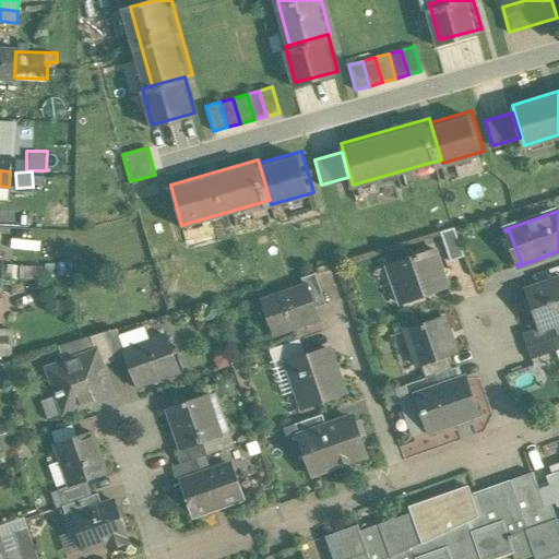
[(464,256),(454,227),(440,232),(451,261),(464,256)]
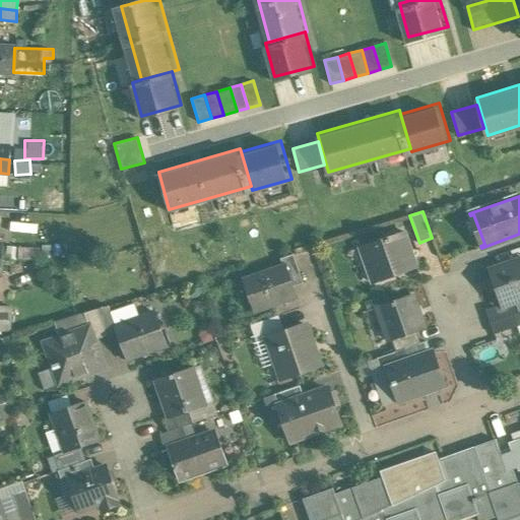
[(404,232),(360,247),(367,267),(375,264),(380,279),(416,266),(404,232)]
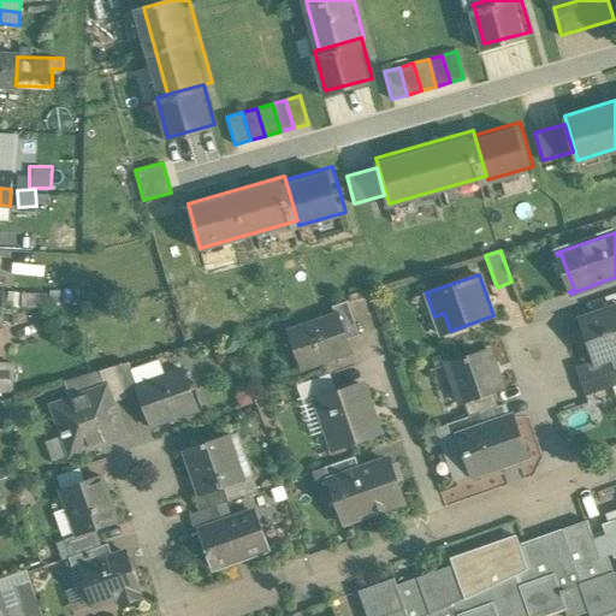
[(348,300),(332,306),(336,314),(337,314),(345,339),(360,335),(348,300)]
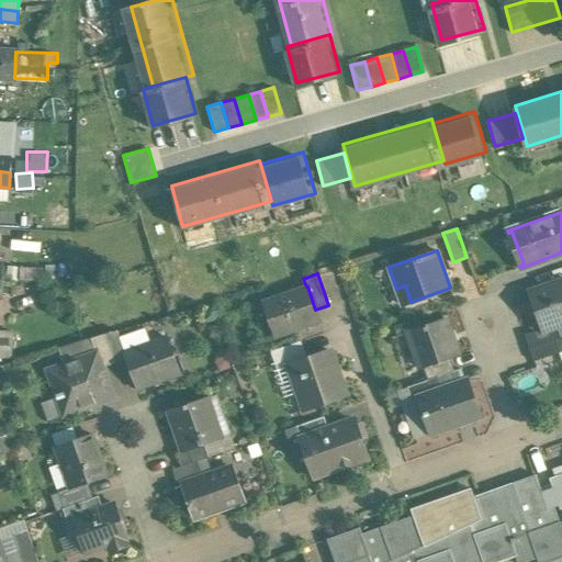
[(561,280),(528,293),(540,328),(541,330),(557,325),(561,322),(561,280)]
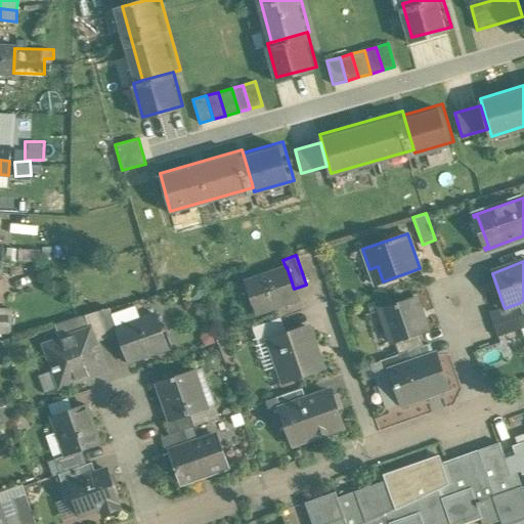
[(286,267),(247,281),(258,312),(297,298),(294,289),(287,267),(286,267)]
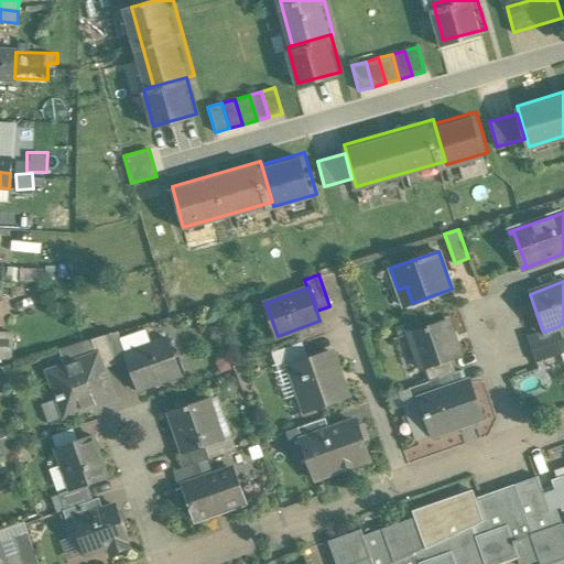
[(447,318),(410,333),(422,368),(427,367),(452,358),(461,355),(447,318)]
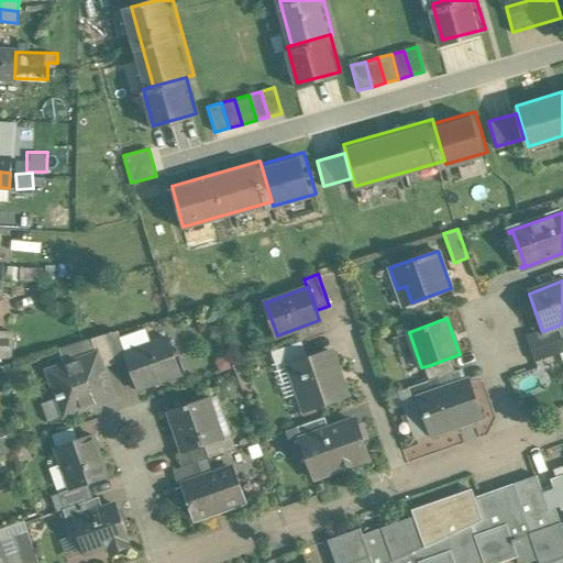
[(558,326),(542,331),(541,329),(526,334),(531,349),(562,338),(558,326)]
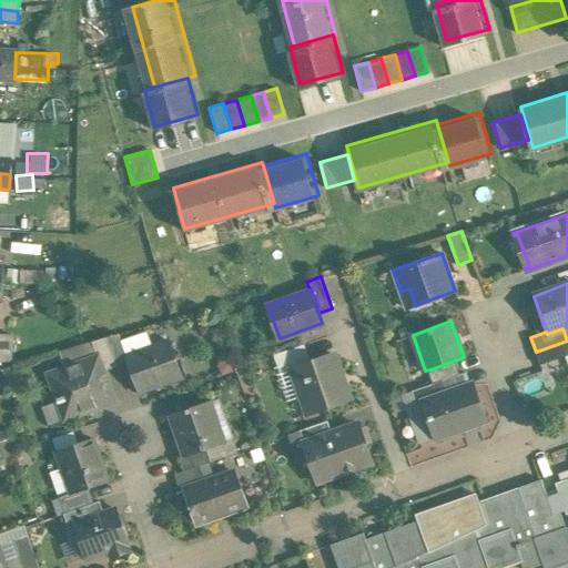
[(0,358),(14,359),(14,331),(0,331),(0,358)]
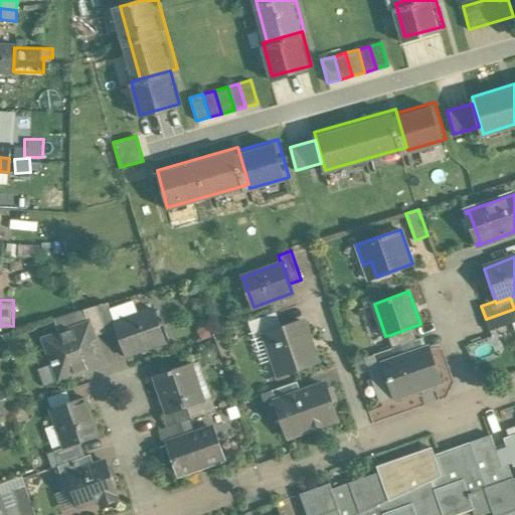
[(108,302),(96,306),(106,332),(117,328),(115,321),(108,302)]
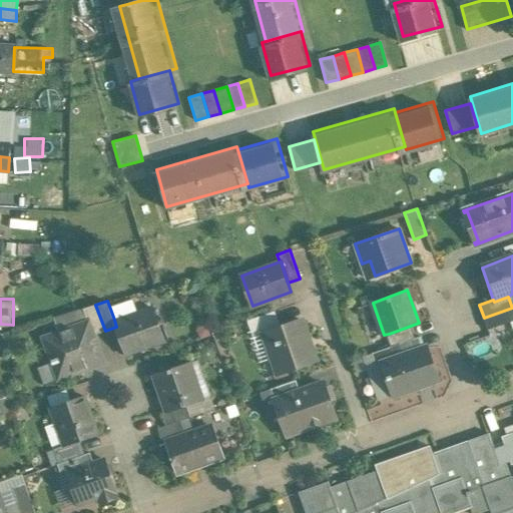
[(95,305),(83,308),(87,321),(89,321),(94,335),(105,331),(95,305)]
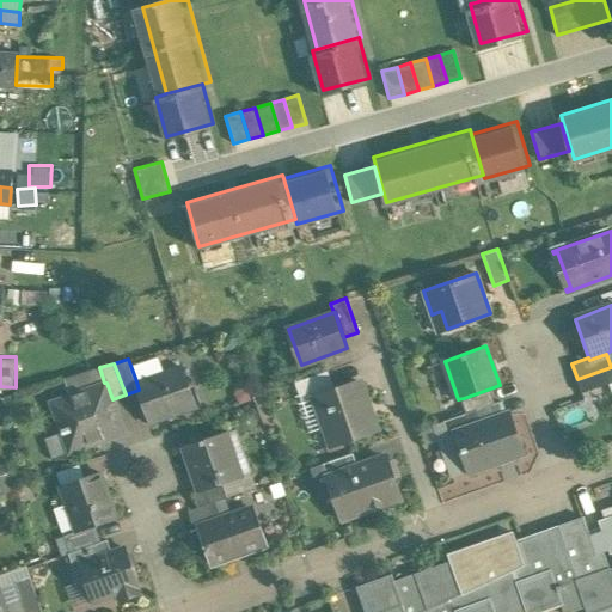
[(182,366),(136,381),(139,390),(151,423),(196,407),(182,366)]
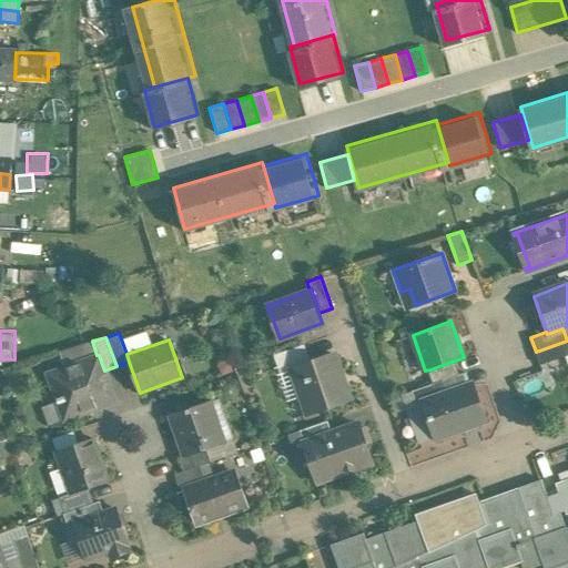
[(567,340),(567,341),(536,352),(540,364),(567,354),(567,340)]
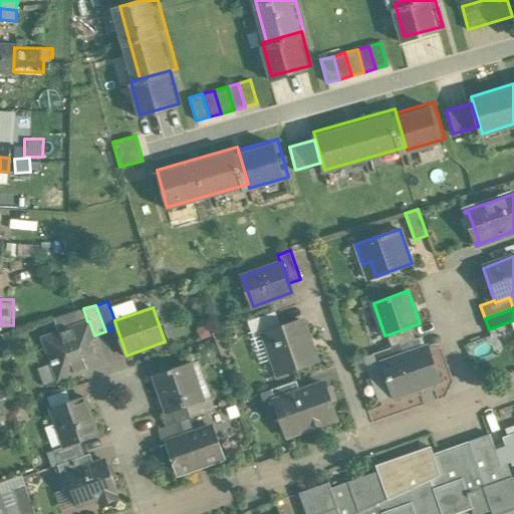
[(275,311),(248,321),(254,338),(265,334),(269,332),(269,330),(280,326),(275,311)]
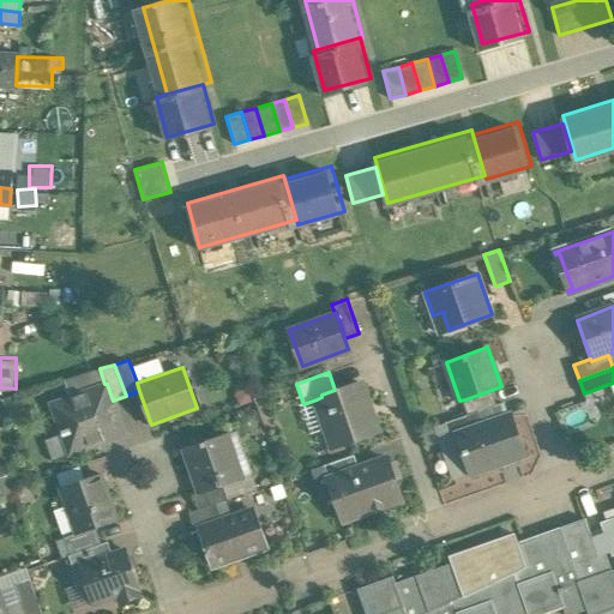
[(335,390),(321,395),(321,397),(317,399),(333,446),(378,431),(360,381),(335,390)]
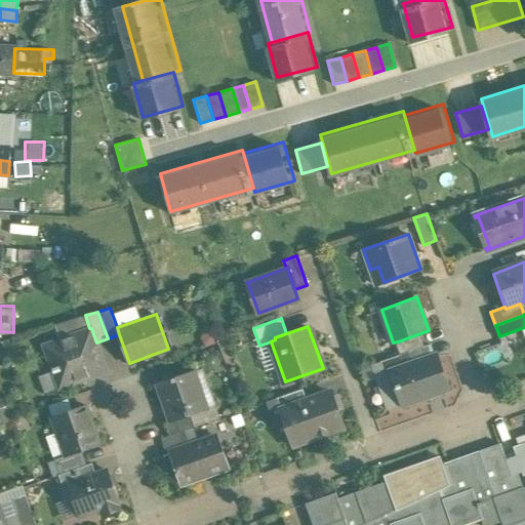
[(89,328),(44,345),(59,387),(106,370),(96,342),(91,328),(89,328)]
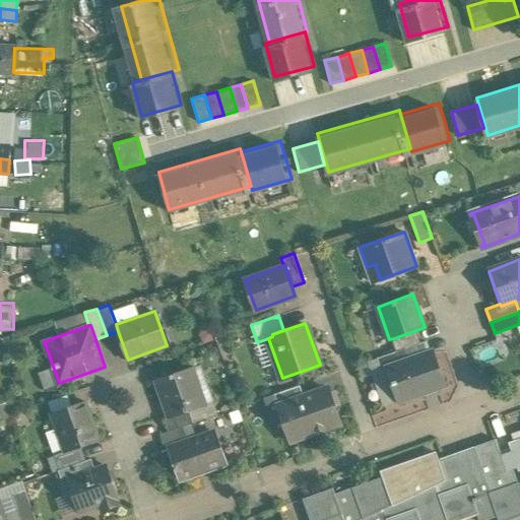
[(416,330),(394,338),(398,350),(406,347),(420,342),(416,330)]
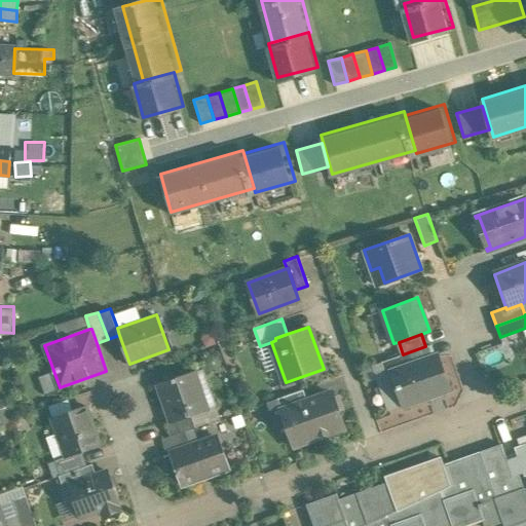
[(425,346),(411,351),(415,363),(395,370),(396,372),(386,375),(381,362),(363,369),(367,381),(377,377),(388,409),(403,405),(449,388),(438,355),(436,355),(431,344),(425,346)]
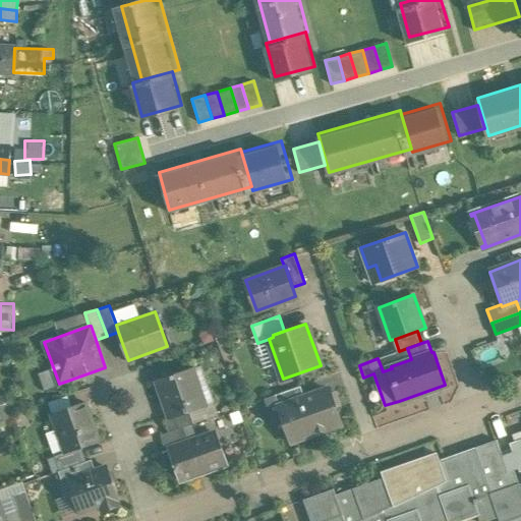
[(399,351),(378,358),(383,371),(392,368),(391,366),(411,359),(407,348),(399,351)]
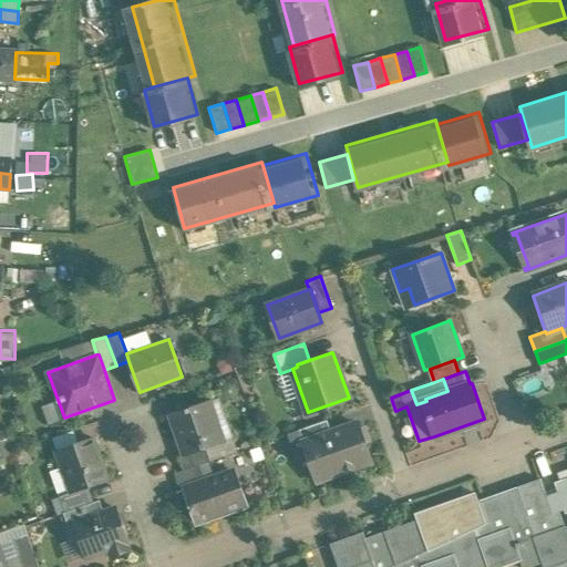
[(210,399),(168,414),(169,415),(172,414),(185,454),(186,455),(207,447),(226,441),(225,440),(223,441),(209,401),(212,401),(210,399)]
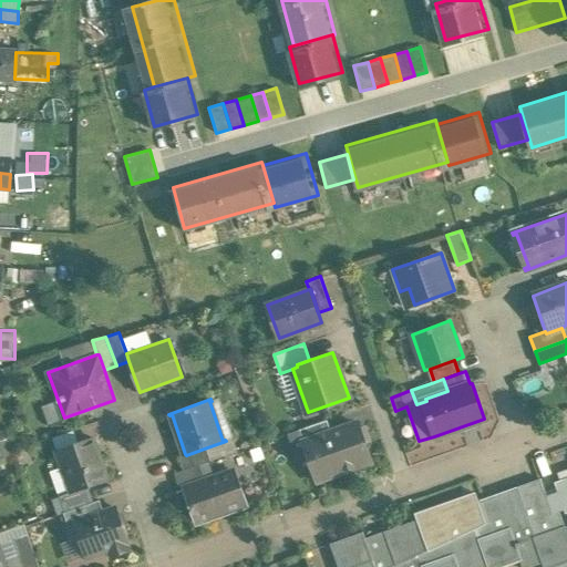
[(327,420),(299,430),(305,443),(328,435),(327,434),(331,432),(327,420)]
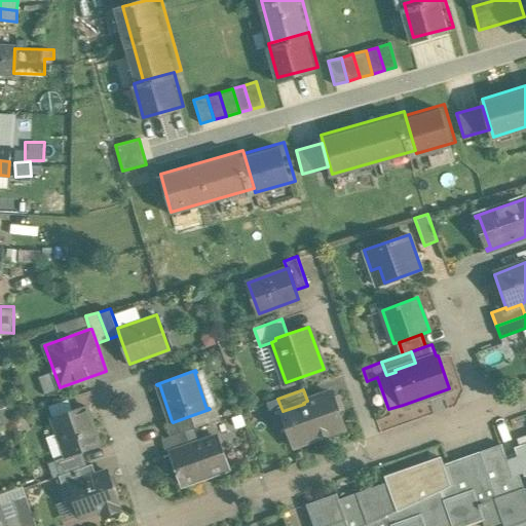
[(304,404),(283,411),(294,445),(344,427),(332,392),(307,401),(303,403),(304,404)]
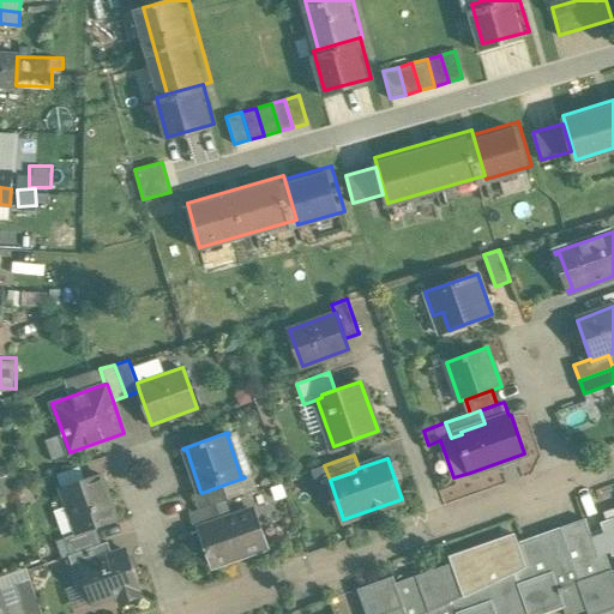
[(100,473),(61,487),(78,533),(78,534),(96,528),(116,521),(100,473)]
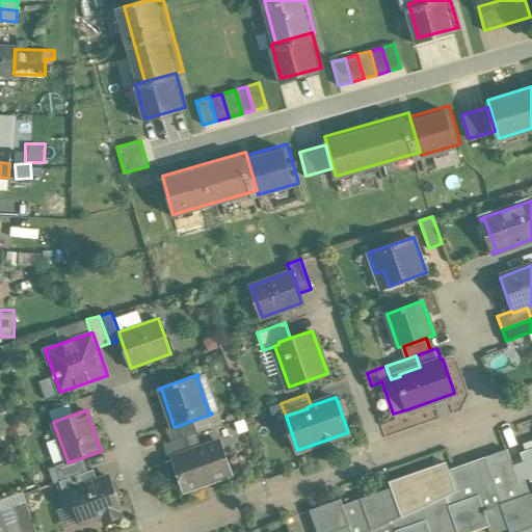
[(194,420),(175,427),(174,426),(168,428),(173,441),(197,432),(194,420)]
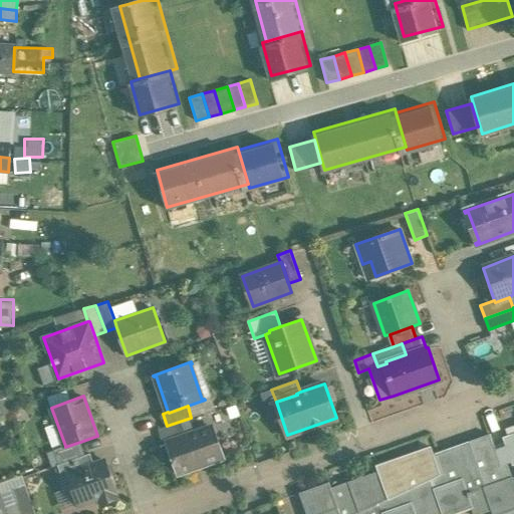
[(213,422),(165,439),(178,476),(226,459),(213,422)]
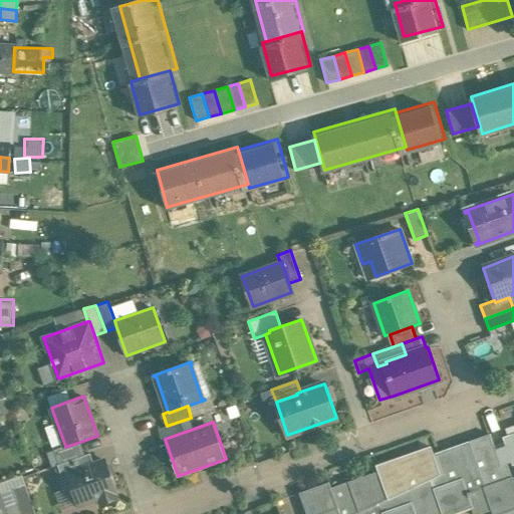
[(378,472),(330,489),(328,484),(299,494),(306,513),(448,513),(470,507),(472,513),(482,513),(493,510),(494,513),(513,513),(513,487),(511,480),(513,480),(512,477),(511,478),(505,463),(500,465),(489,434),(432,454),(438,474),(389,498),(378,472)]
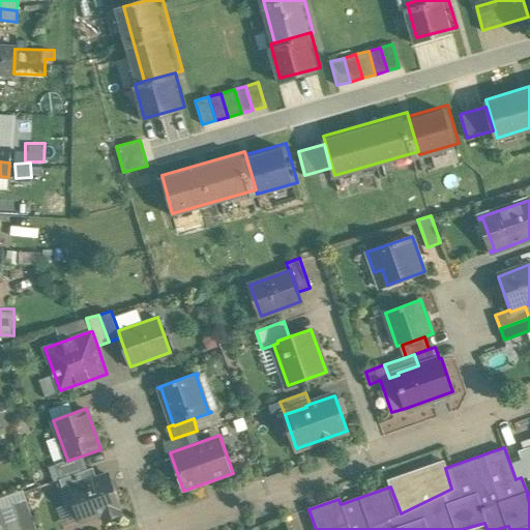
[(83,455),(67,461),(67,460),(55,464),(60,478),(88,469),(83,455)]
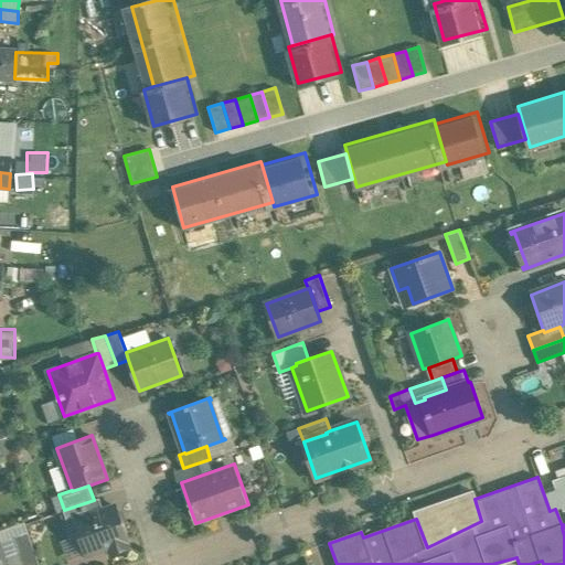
[(64,510),(63,511),(68,524),(73,522),(73,521),(104,510),(99,498),(94,500),(64,510)]
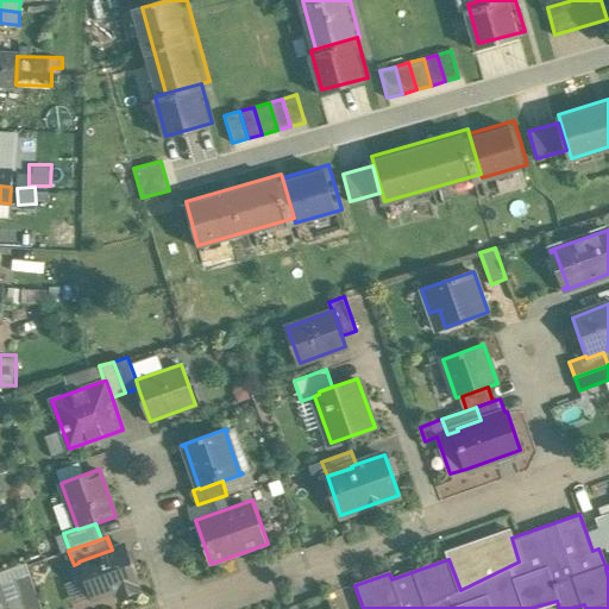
[(112,550),(79,562),(79,563),(92,598),(115,589),(119,598),(140,591),(137,582),(138,582),(126,545),(112,550)]
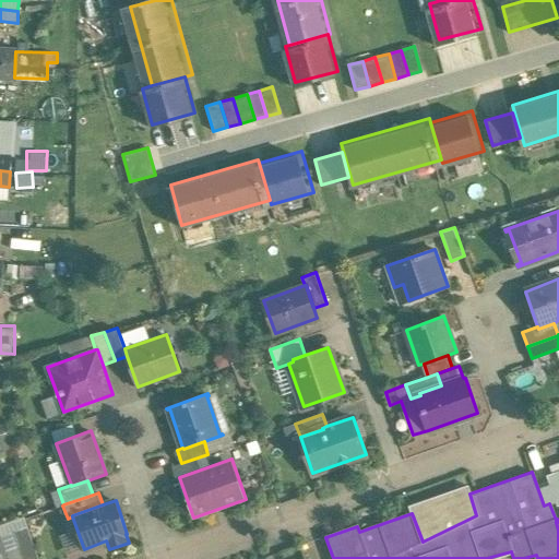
[(38,558),(27,526),(11,532),(16,547),(21,558),(38,558)]
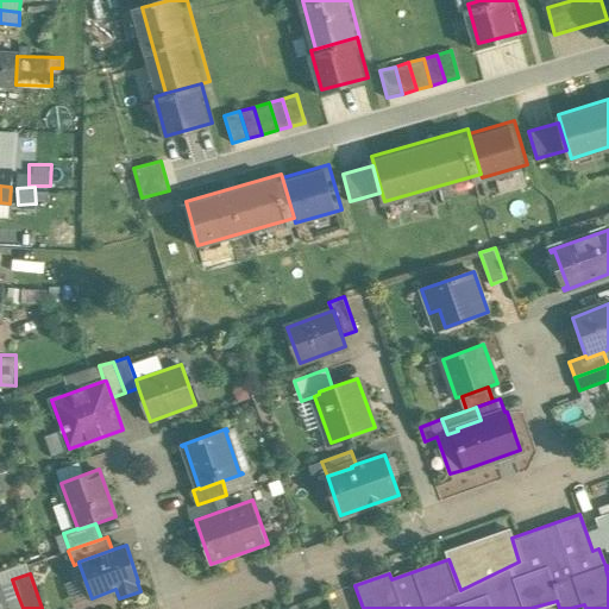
[(0,594),(0,608),(23,608),(18,596),(2,601),(0,594)]
